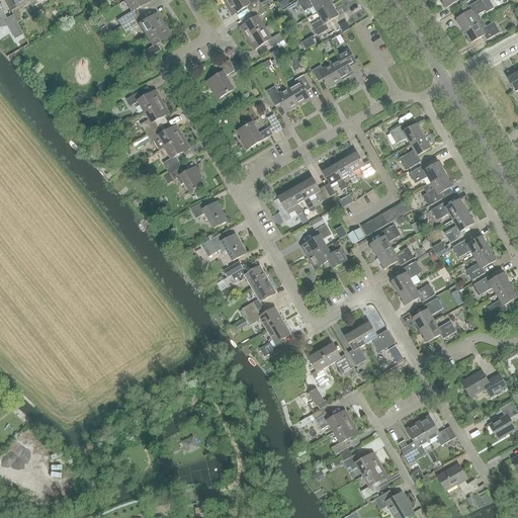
[(18,11),(26,6),(29,4),(31,7),(27,0),(5,0),(4,1),(12,16),(16,23),(21,20),(20,17),(21,16),(18,11)]
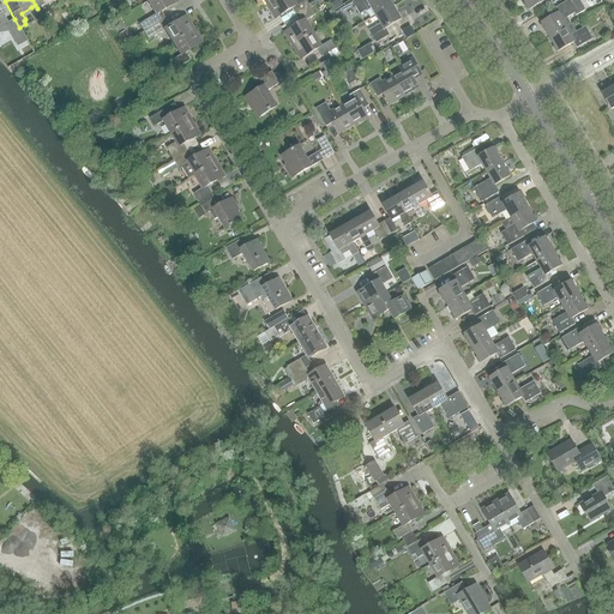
[(176,2),(175,0),(149,0),(148,1),(155,14),(138,24),(143,31),(164,19),(161,12),(176,2)]
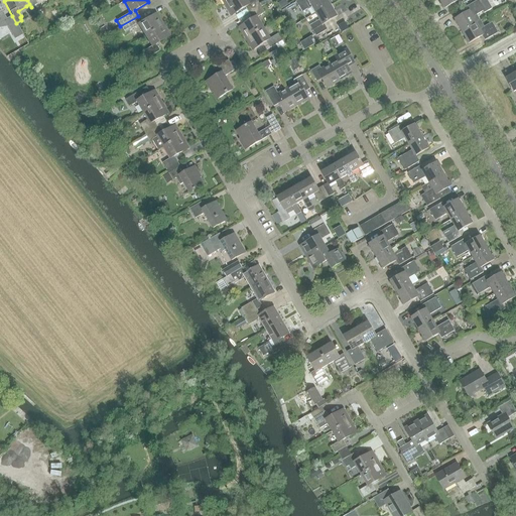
[(261,6),(256,0),(247,0),(246,0),(232,0),(225,4),(232,16),(245,7),(249,13),(261,6)]
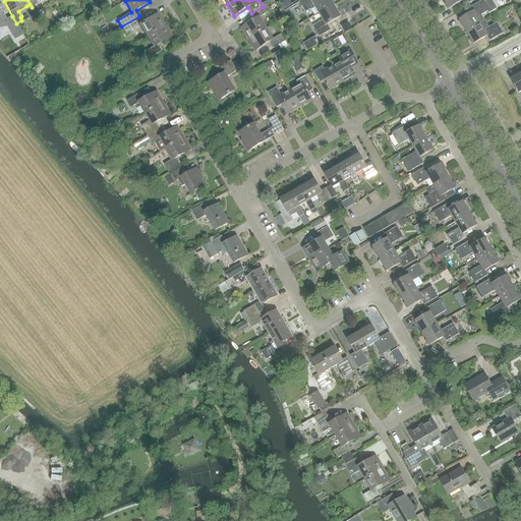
[(287,0),(286,0),(281,4),(284,9),(291,5),(287,0)]
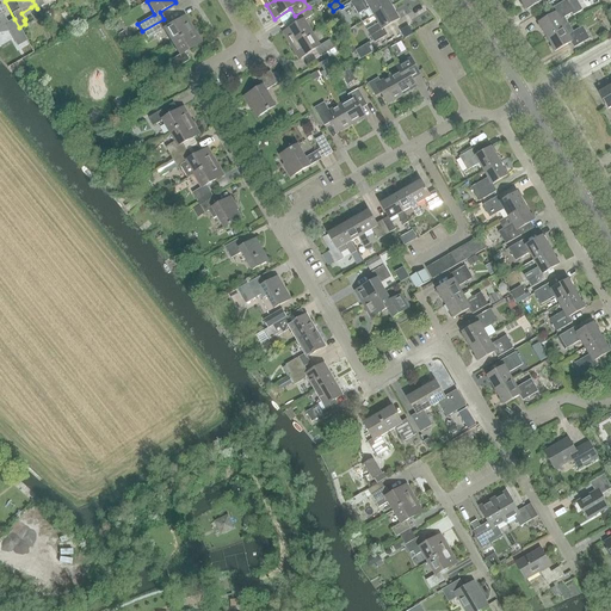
[(369,7),(374,16),(390,6),(387,0),(368,0),(365,1),(364,0),(353,0),(350,2),(357,14),(369,7)]
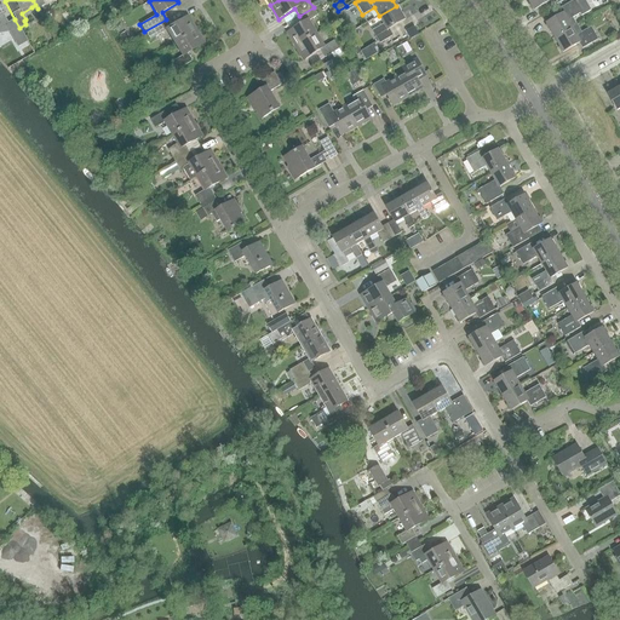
[(527,0),(534,11),(550,1),(554,6),(563,0),(527,0)]
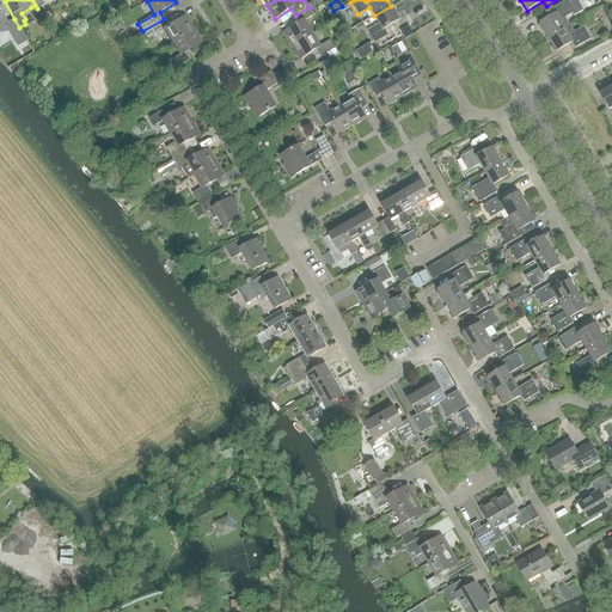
[(569,25),(565,18),(573,13),(574,17),(583,11),(576,0),(571,0),(569,2),(567,0),(552,8),(555,14),(539,24),(548,38),(564,28),(565,28),(569,25)]
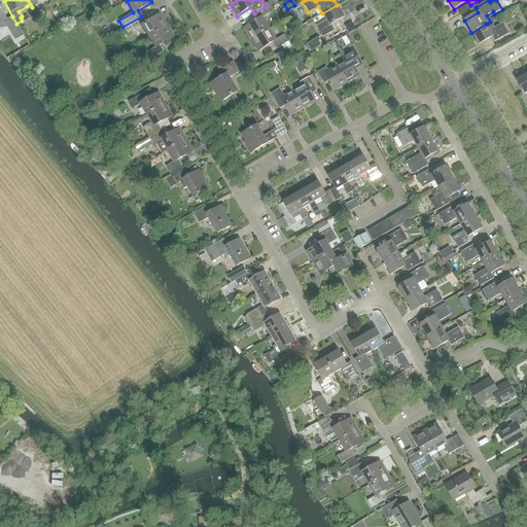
[(337,5),(322,13),(326,21),(316,27),(322,37),(332,31),(329,26),(344,16),(337,5)]
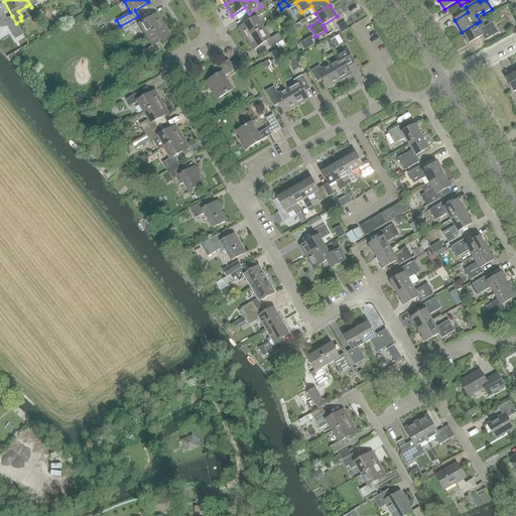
[(0,6),(0,27),(7,26),(14,39),(22,34),(16,23),(12,16),(6,19),(2,12),(3,12),(0,6)]
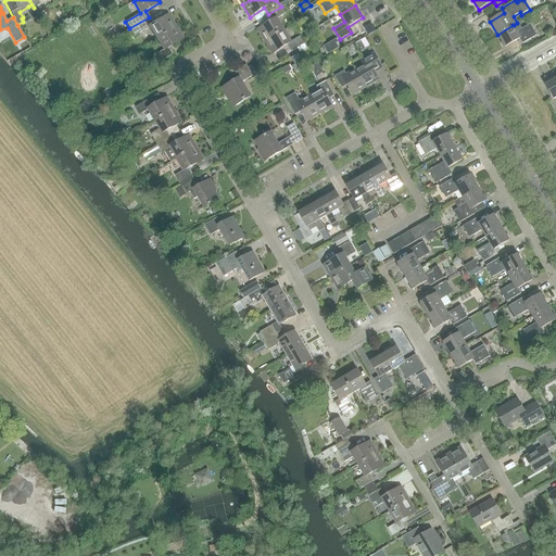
[(257,29),(265,42),(285,30),(277,19),(286,13),(281,7),(268,14),(273,21),(257,29)]
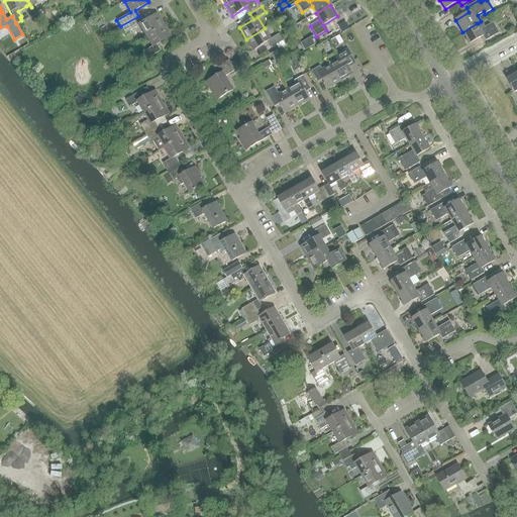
[(142,22),(138,16),(120,26),(124,33),(138,25),(144,35),(163,25),(157,13),(142,22)]
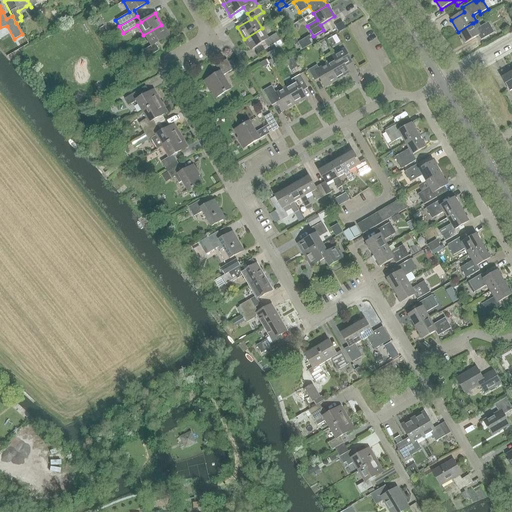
[(476,29),(473,23),(472,23),(458,32),(464,43),(478,36),(481,40),(494,33),(488,22),(476,29)]
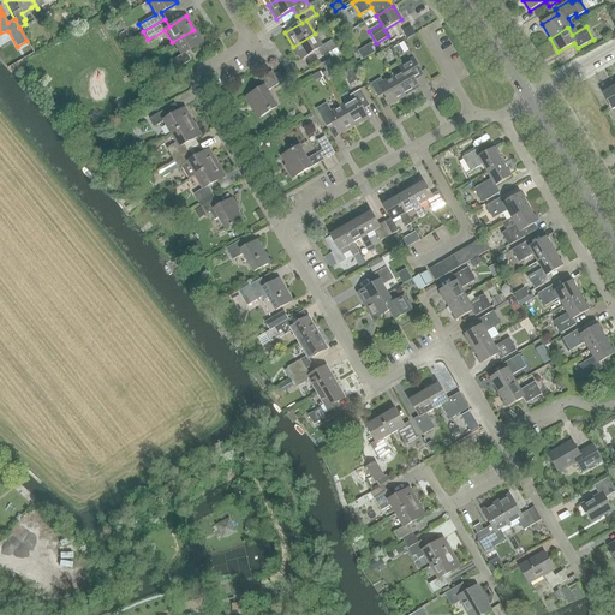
[(193,30),(172,42),(180,55),(171,61),(175,70),(190,60),(185,53),(202,43),(193,30)]
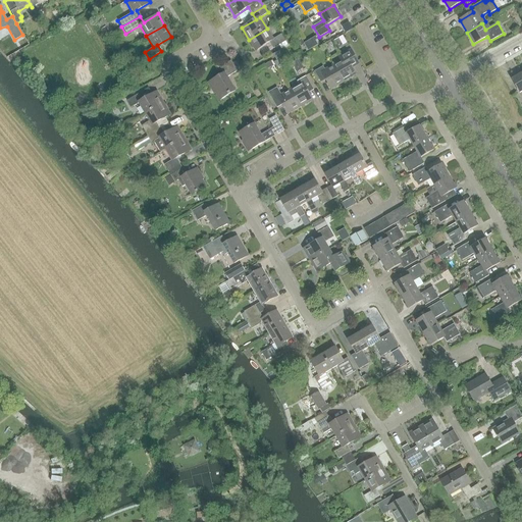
[(267,29),(249,40),(255,51),(269,42),(273,49),(285,42),(281,35),(273,39),(267,29)]
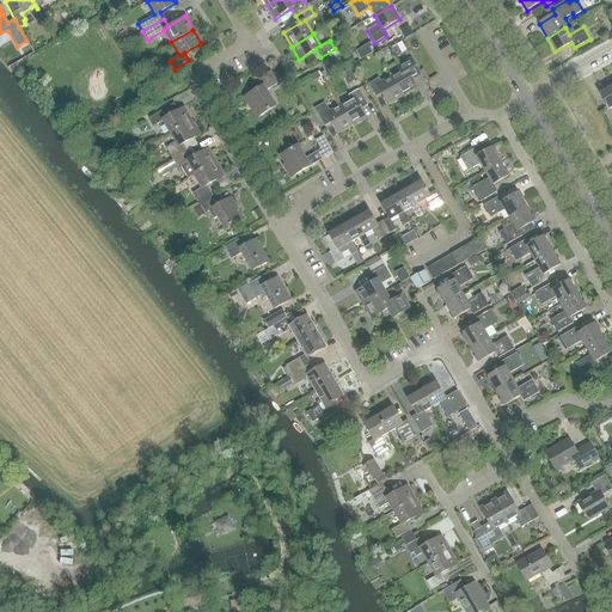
[(140,35),(130,41),(133,46),(142,40),(140,35)]
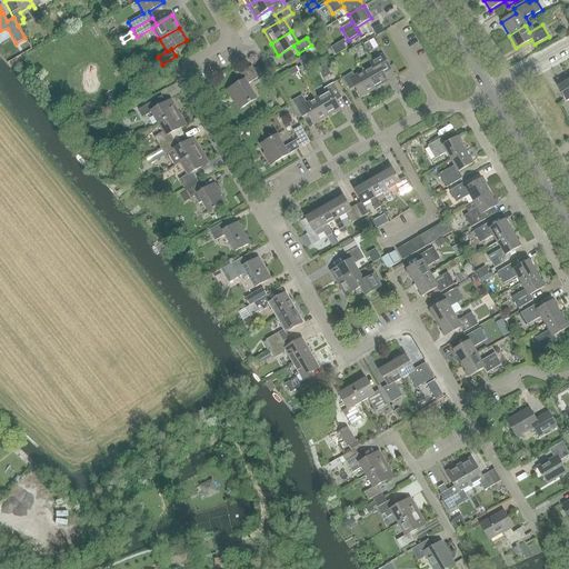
[(336,56),(348,48),(343,40),(331,48),(336,56)]
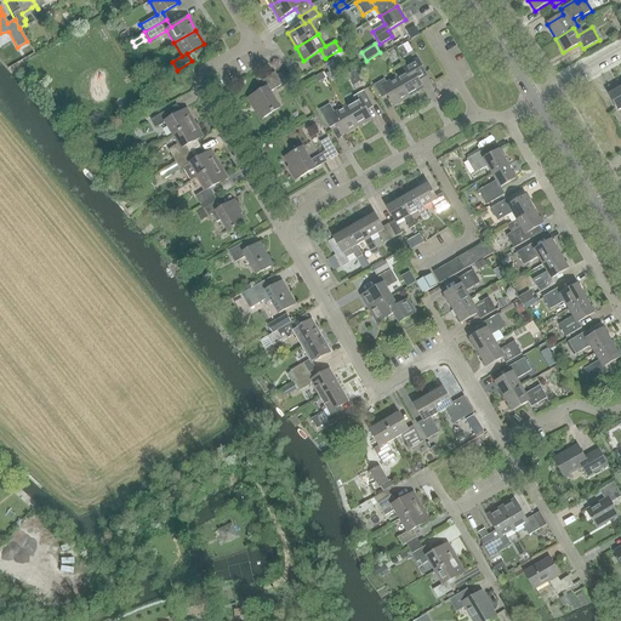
[(405,73),(397,78),(408,97),(423,89),(420,83),(427,78),(417,60),(402,68),(405,73)]
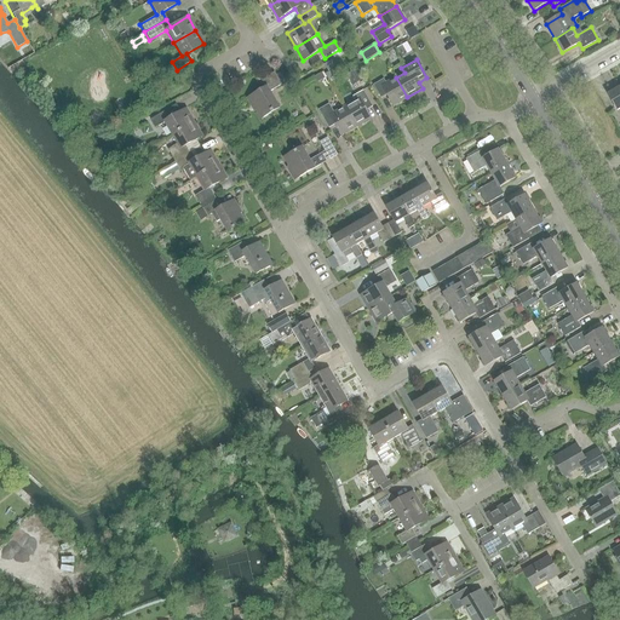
[(328,72),(336,67),(332,61),(323,65),(328,72)]
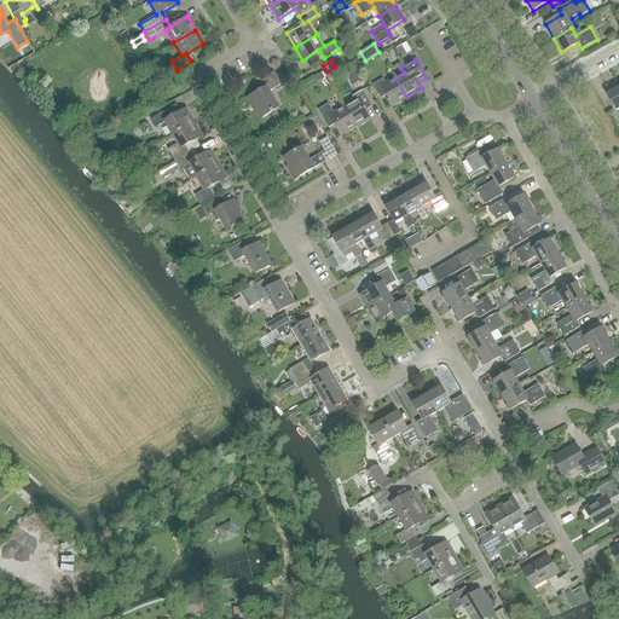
[(357,68),(345,75),(352,87),(363,80),(357,68)]
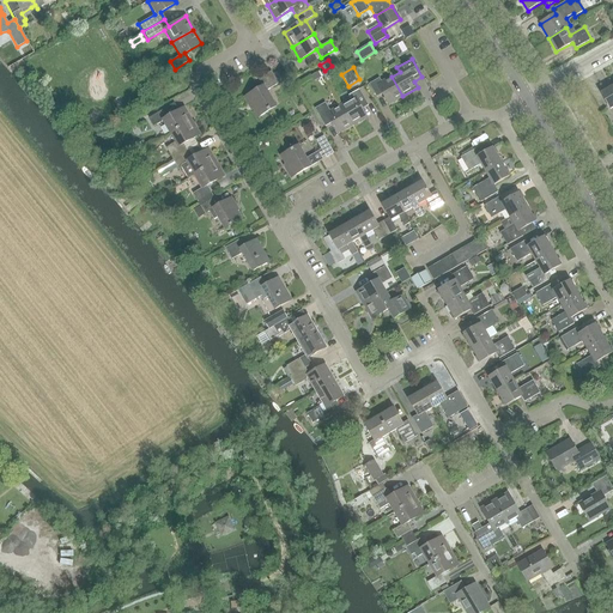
[(267,90),(279,84),(272,71),(258,79),(262,86),(244,97),(252,110),(254,109),(259,117),(277,107),(267,90)]
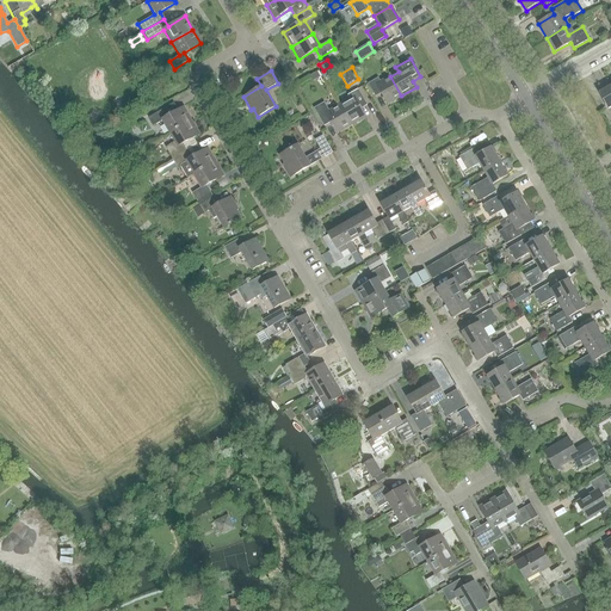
[(387,104),(401,96),(390,76),(381,82),(378,78),(368,84),(375,97),(381,93),(387,104)]
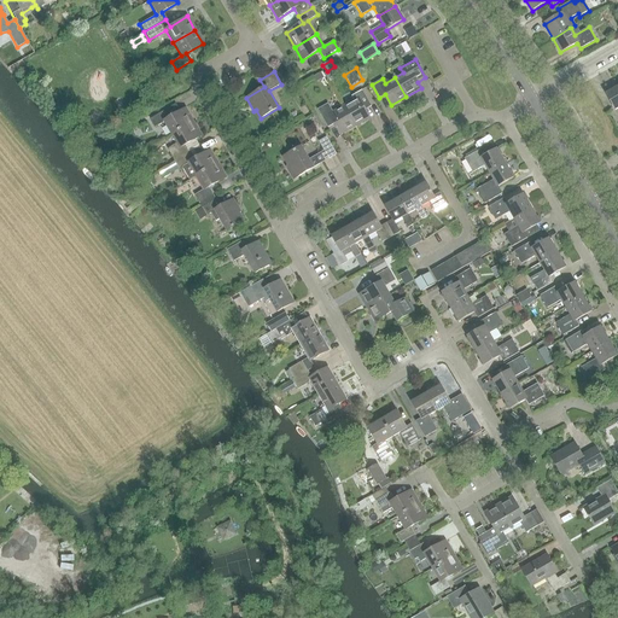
[(617,86),(617,87),(605,94),(614,111),(617,108),(617,86)]
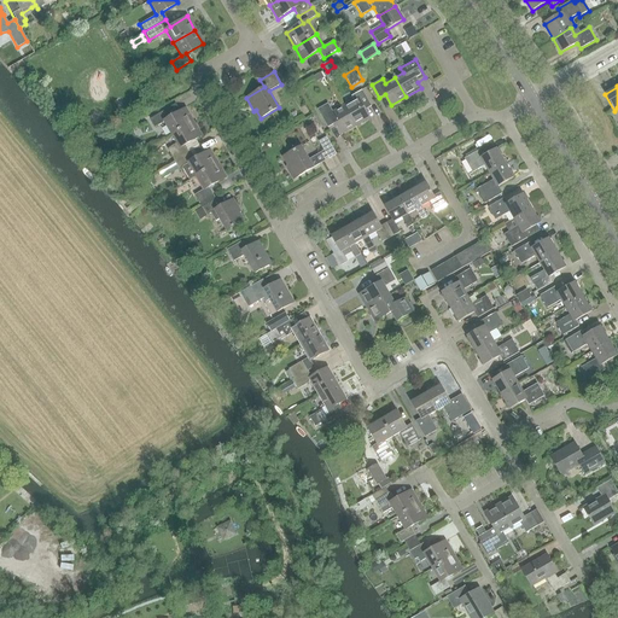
[(343,108),(355,127),(369,118),(363,108),(369,104),(362,91),(351,97),(354,100),(343,108)]
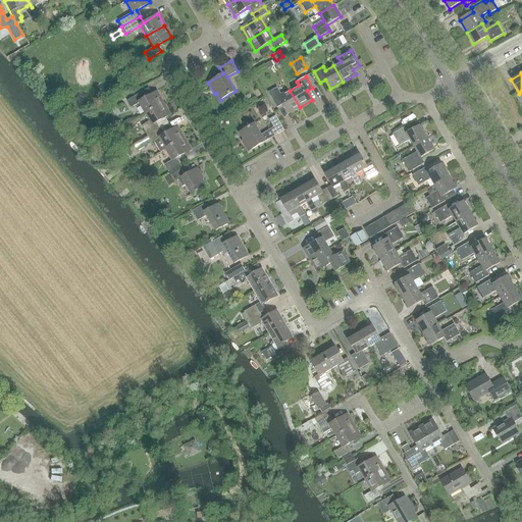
[(281,95),(279,92),(276,88),(268,93),(270,97),(276,108),(281,105),(286,114),(300,107),(290,91),(281,95)]
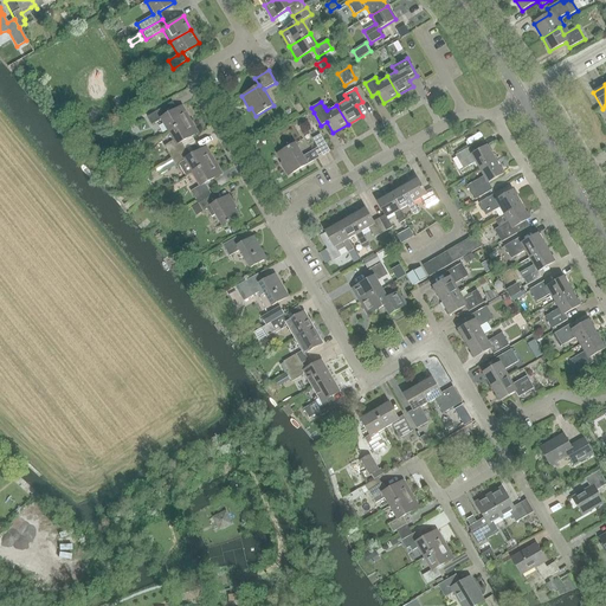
[(161,120),(168,133),(189,120),(182,107),(166,116),(161,109),(147,117),(152,126),(161,120)]
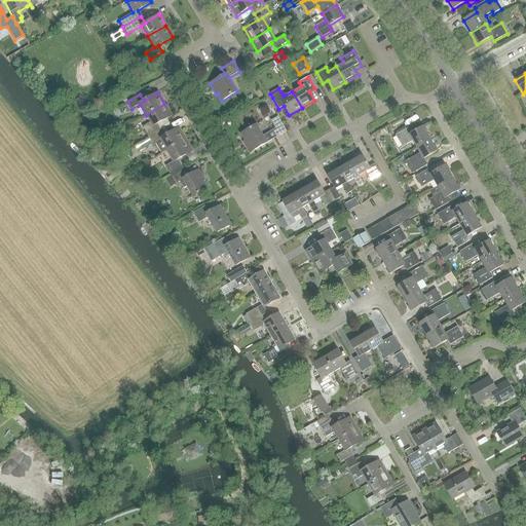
[(172,116),(164,104),(146,115),(150,122),(143,127),(145,130),(148,138),(160,130),(157,124),(172,116)]
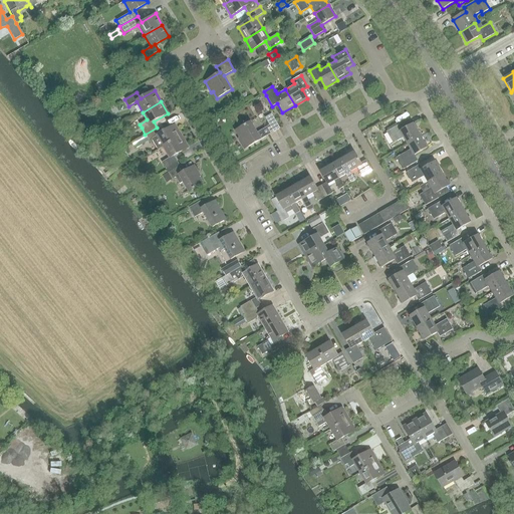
[(265,137),(279,129),(271,113),(264,117),(269,125),(256,133),(250,122),(236,131),(240,138),(238,139),(244,150),(265,137)]
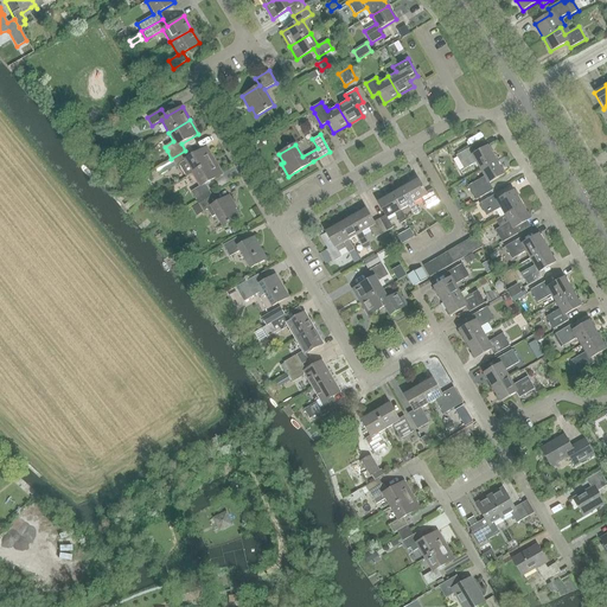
[(477,163),(480,170),(496,161),(487,147),(473,155),(468,149),(457,157),(464,170),(477,163)]
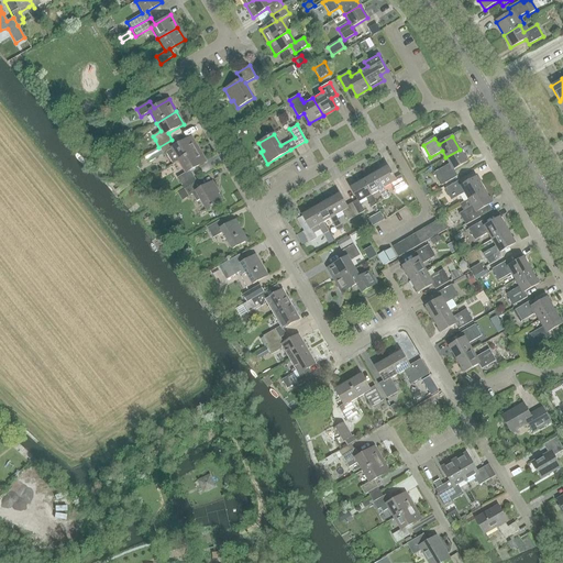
[(163,154),(166,153),(173,164),(178,161),(178,162),(198,150),(191,138),(176,146),(172,140),(158,147),(163,154)]
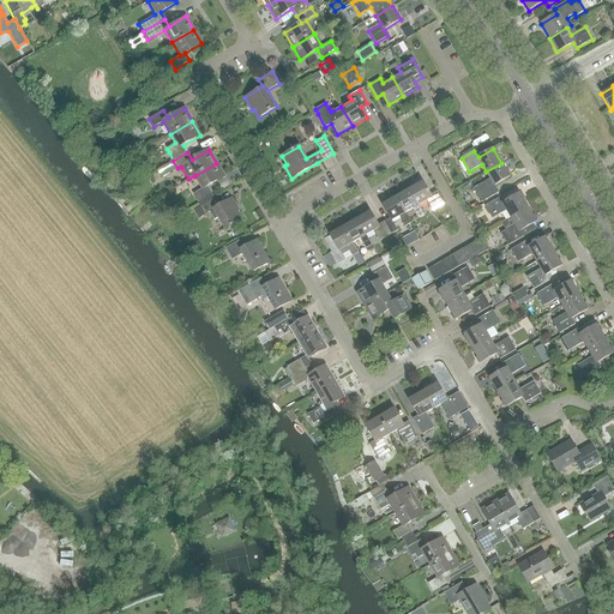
[(216,163),(194,176),(202,188),(193,194),(198,203),(198,202),(212,194),(208,186),(224,176),(216,163)]
